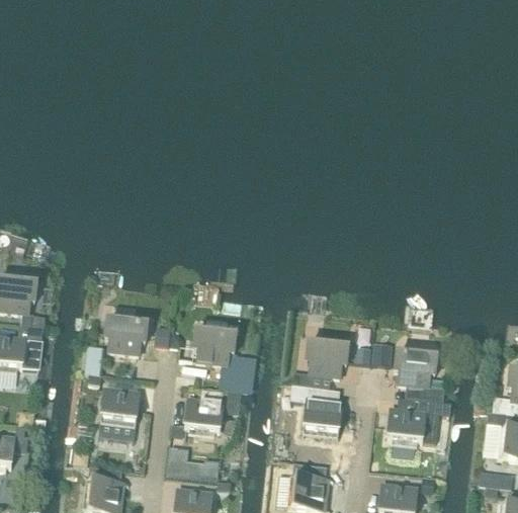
[(0,281),(0,311),(20,314),(27,315),(29,303),(34,303),(35,285),(22,284),(23,280),(9,278),(9,282),(0,281)]
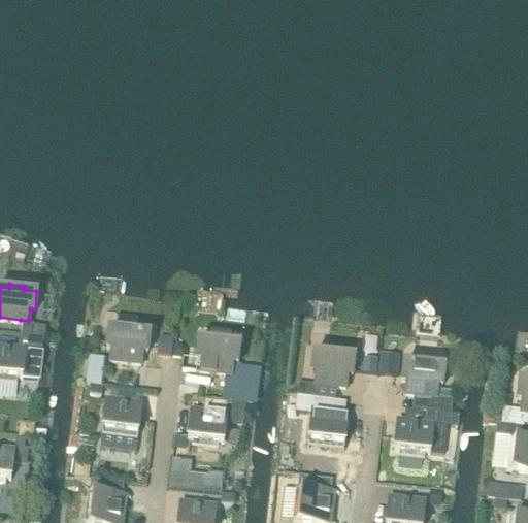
[(21,320),(20,333),(42,336),(43,323),(28,321),(21,320)]
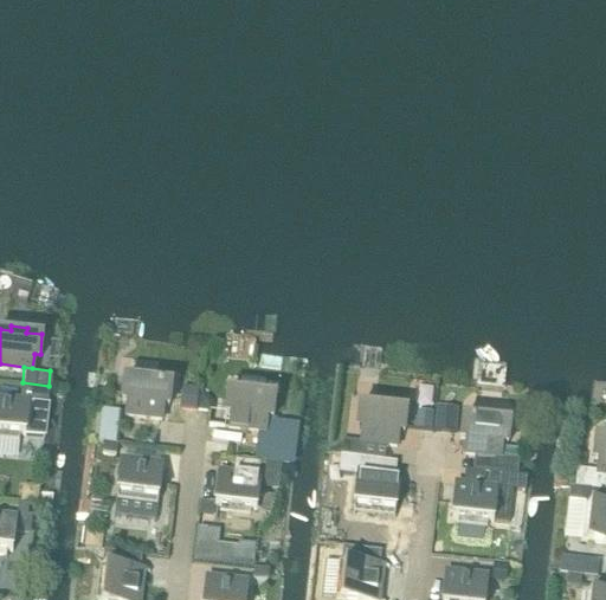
[(124,376),(122,397),(128,397),(126,412),(162,415),(163,401),(169,401),(172,382),(158,380),(159,371),(126,367),(124,376)]
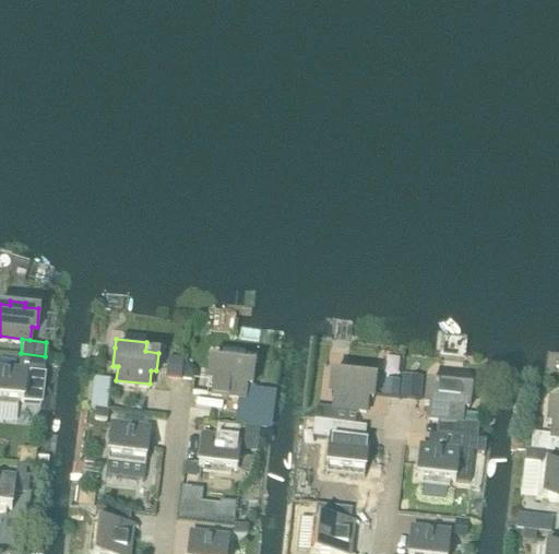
[(224,355),(245,357),(246,346),(225,344),(224,355)]
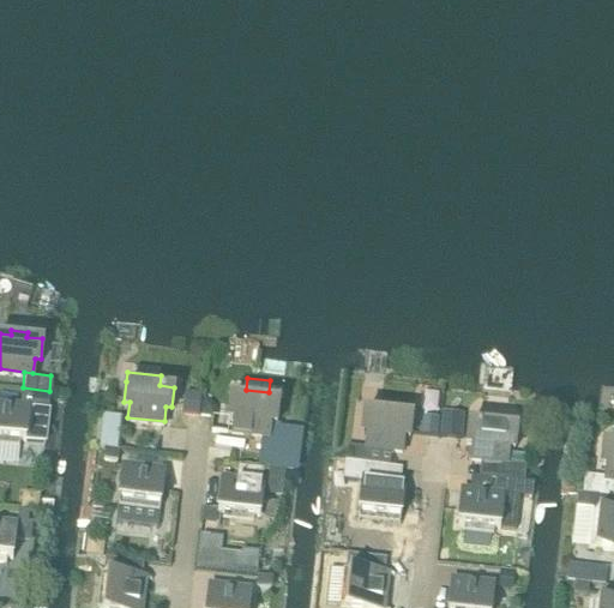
[(0,399),(0,440),(19,443),(19,437),(25,438),(43,439),(49,391),(23,387),(20,402),(0,399)]
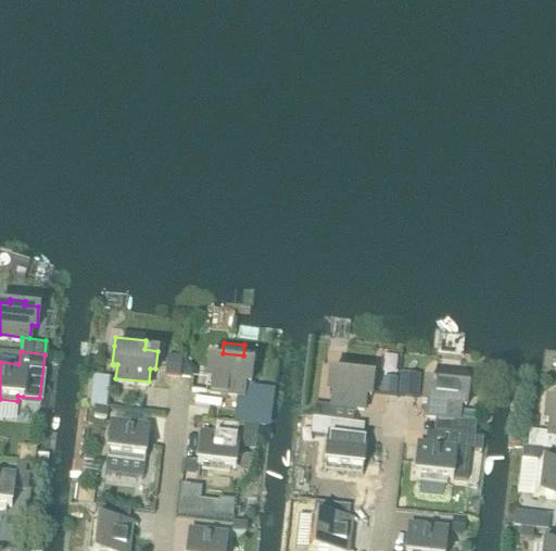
[(209,357),(206,375),(212,376),(211,389),(236,392),(234,418),(243,420),(258,422),(265,423),(269,388),(250,386),(250,380),(252,362),(238,360),(238,355),(224,354),(223,359),(209,357)]
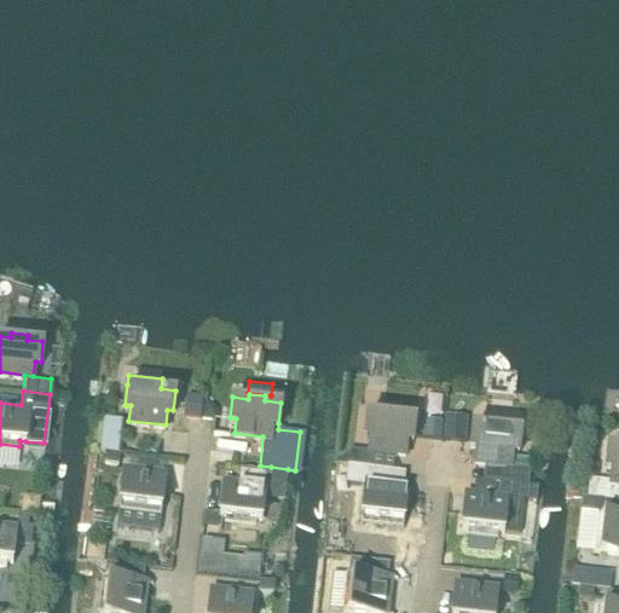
[(186,405),(185,412),(200,414),(201,399),(194,398),(186,405)]
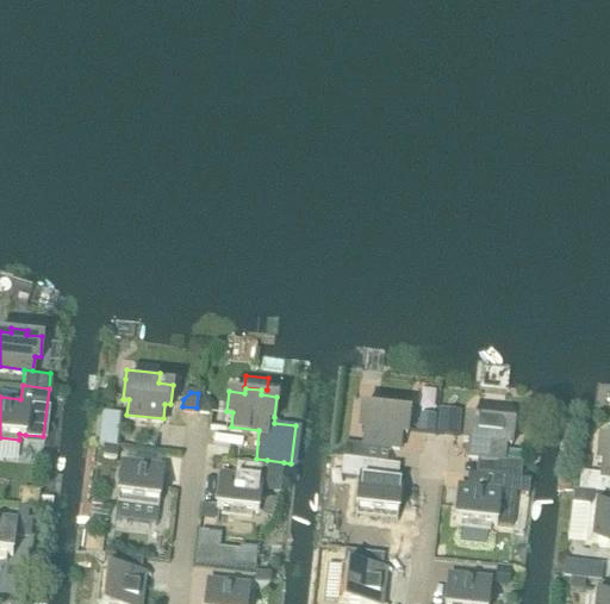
[(201,394),(200,409),(207,409),(215,410),(216,403),(209,394),(201,394)]
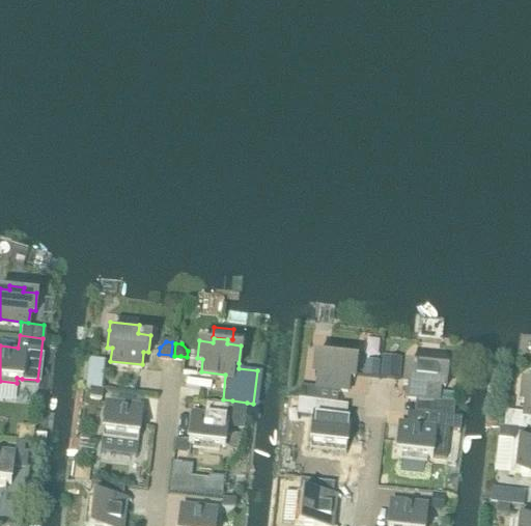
[(314,353),(312,370),(317,371),(316,384),(347,387),(350,375),(354,376),(356,358),(342,356),(342,352),(329,351),(329,355),(314,353)]
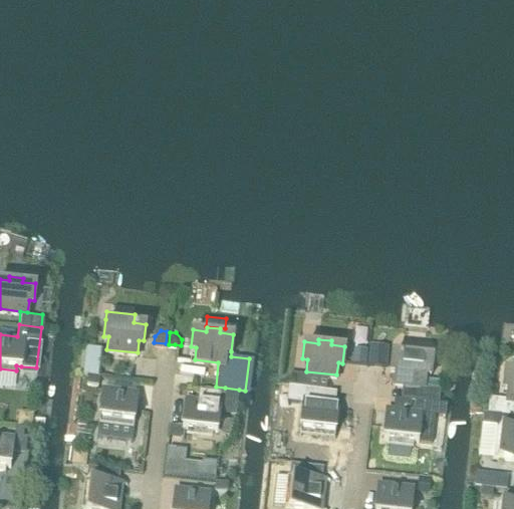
[(369,340),(368,360),(377,361),(387,361),(388,341),(369,340)]
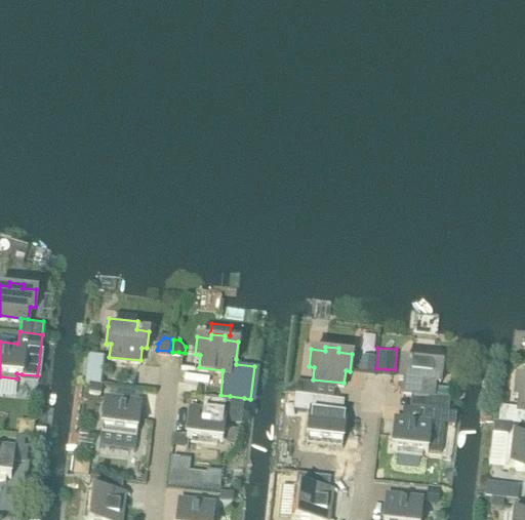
[(89,352),(86,380),(89,380),(102,382),(105,354),(89,352)]
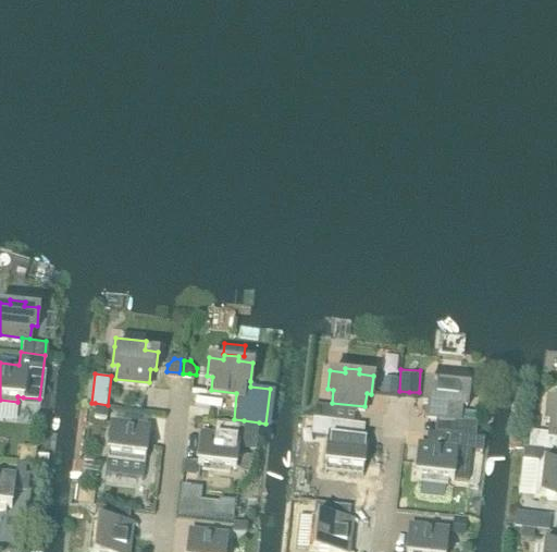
[(384,375),(383,389),(388,390),(396,390),(397,376),(384,375)]
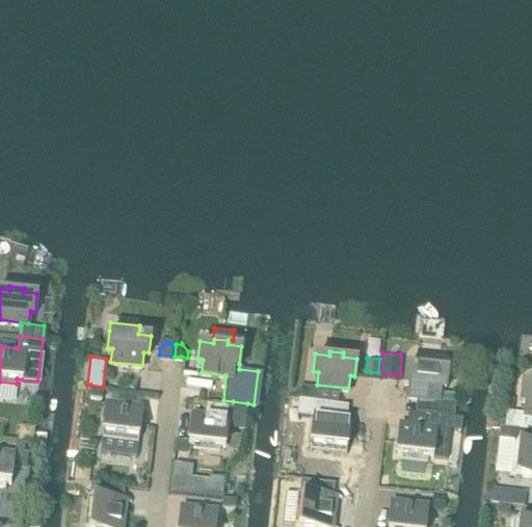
[(406,364),(404,381),(409,381),(407,395),(440,398),(441,386),(446,386),(448,369),(434,367),(434,363),(420,362),(420,366),(406,364)]
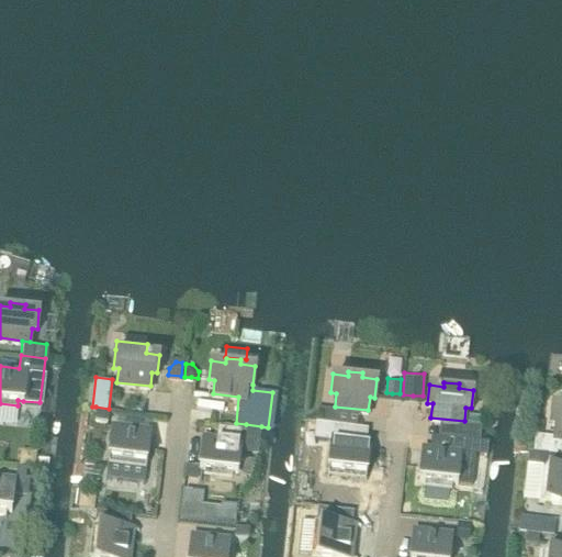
[(536,432),(534,448),(547,449),(555,450),(558,436),(561,436),(561,404),(552,403),(550,422),(555,423),(554,434),(536,432)]
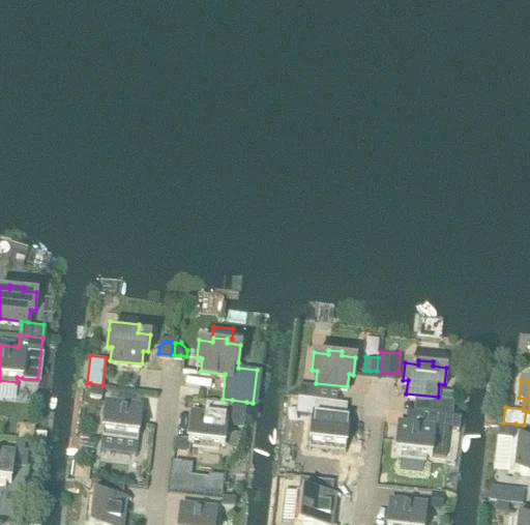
[(299,381),(297,395),(310,396),(314,397),(316,383),(312,382),(299,381)]
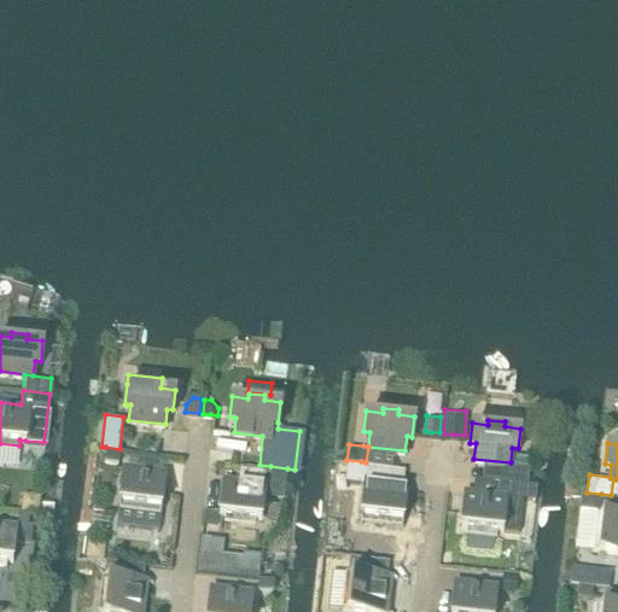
[(105,447),(104,456),(118,459),(120,449),(105,447)]
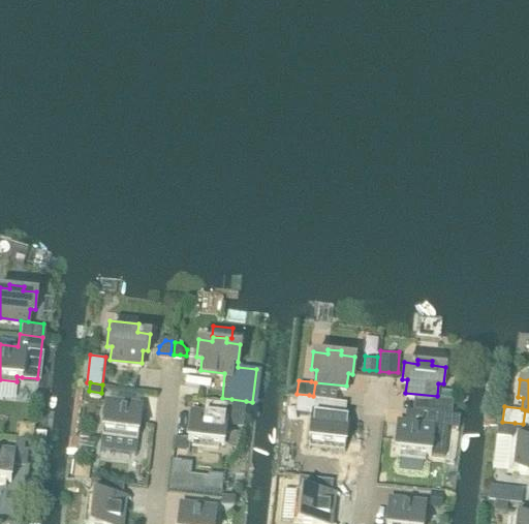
[(297,403),(296,409),(312,411),(312,409),(313,396),(309,395),(297,394),(297,403)]
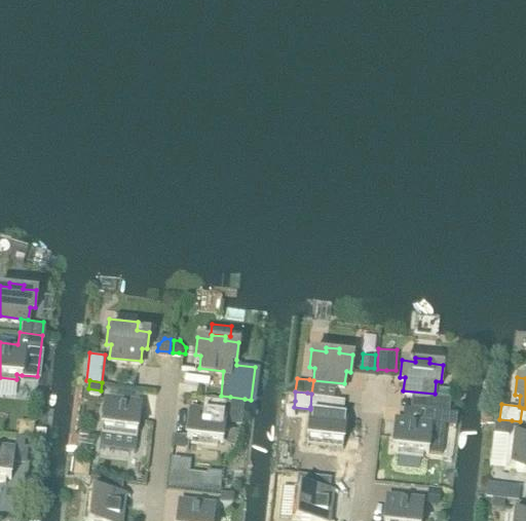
[(449,409),(451,395),(439,394),(437,407),(449,409)]
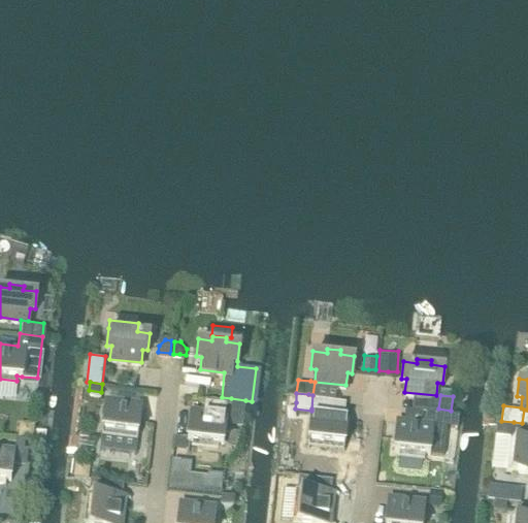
[(101,432),(100,445),(136,449),(137,437),(141,401),(105,397),(101,432)]
